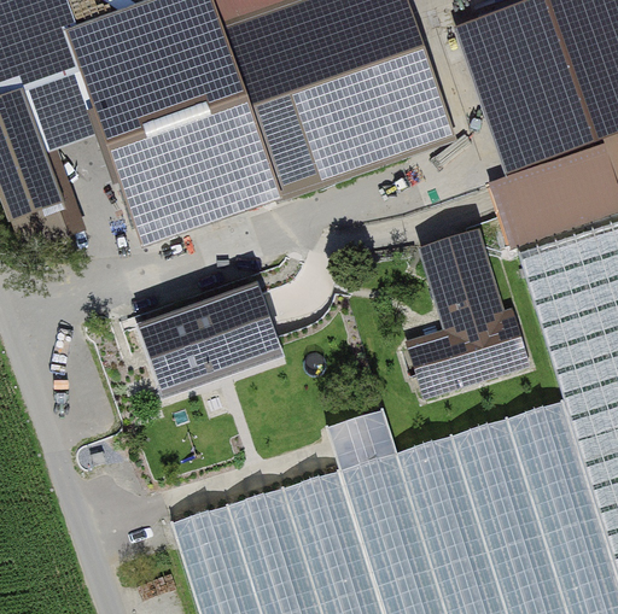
[(100,139),(144,252),(454,141),(403,0),(150,0),(76,25),(68,0),(0,0),(0,199),(21,259),(87,237),(60,153),(100,139)]
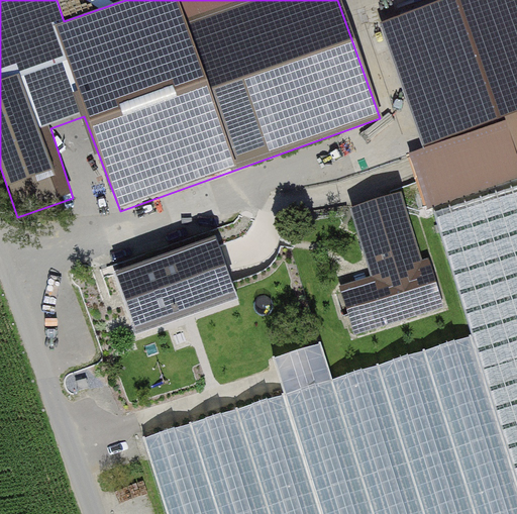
[(461,0),(383,27),(422,148),(399,156),(418,214),(516,179),(516,0),(461,0)]
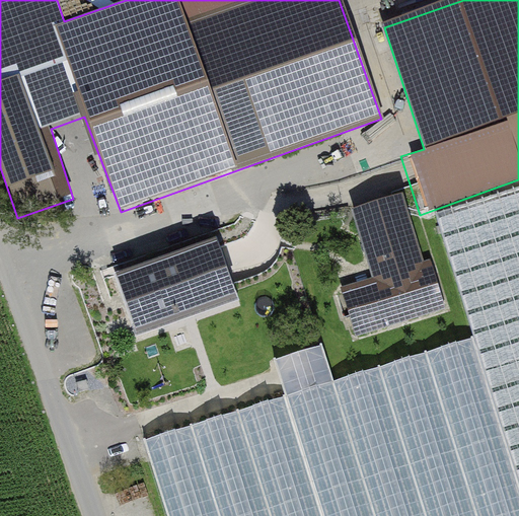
[(518,190),(438,216),(472,335),(518,482),(518,190)]
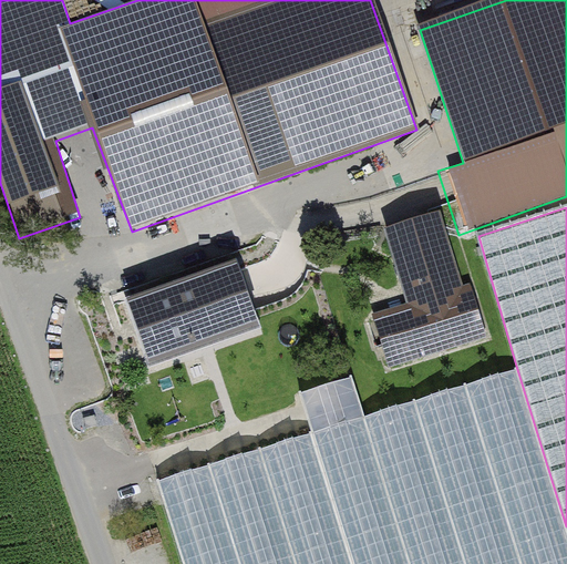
[(408,303),(374,313),(389,367),(488,338),(473,285),(466,286),(442,213),(385,229),(408,303)]
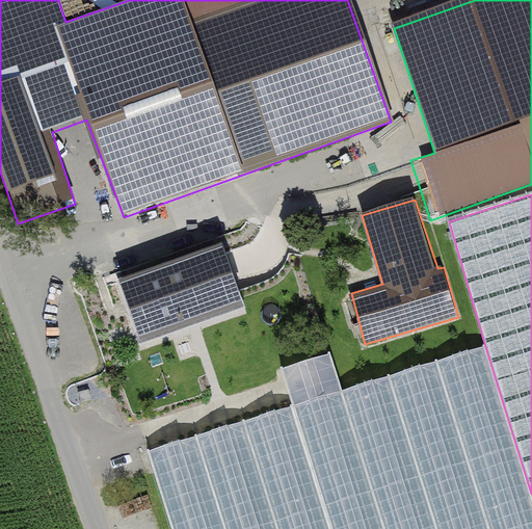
[(214,246),(118,279),(140,343),(237,308),(214,246)]
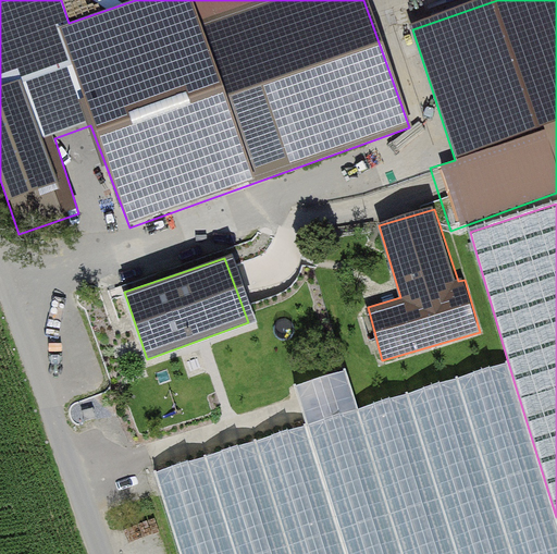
[(556,553),(556,517),(507,359),(155,470),(180,553),(556,553)]
